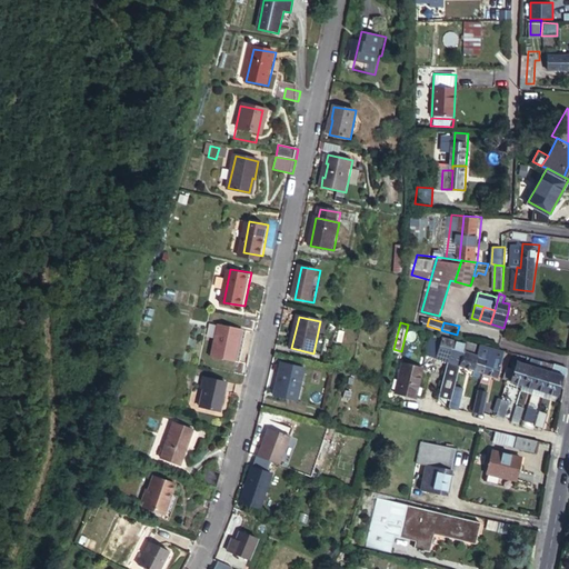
[(238,360),(245,329),(221,323),(215,356),(238,360)]
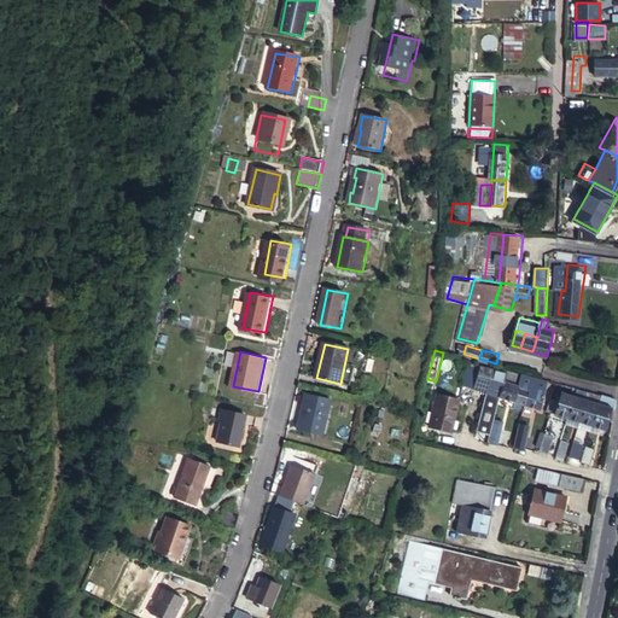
[(489,390),(495,369),(483,365),(477,385),(489,390)]
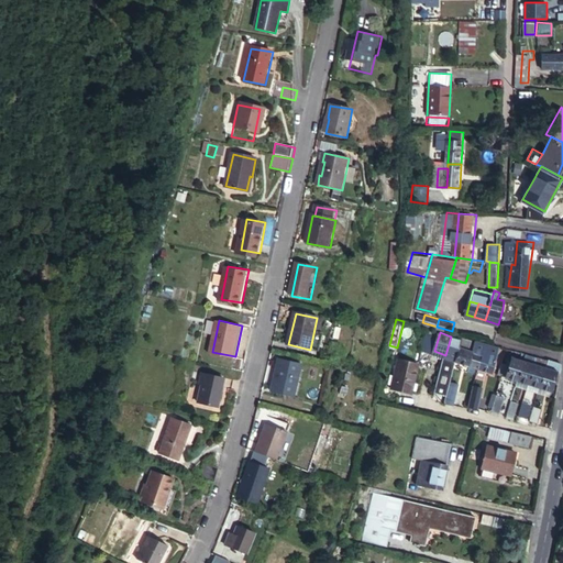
[(464,341),(451,337),(445,355),(457,359),(464,341)]
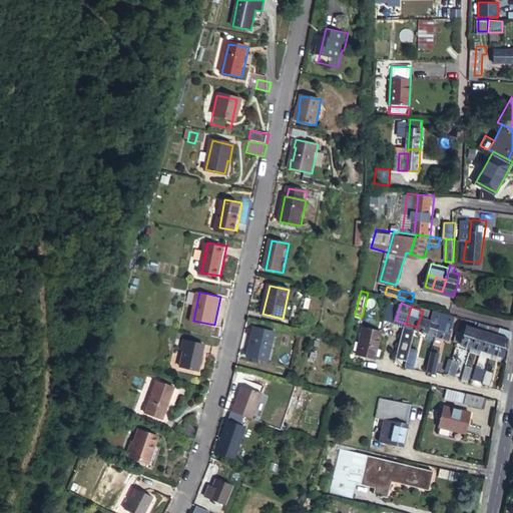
[(431,313),(423,311),(417,327),(429,331),(433,320),(429,318),(431,313)]
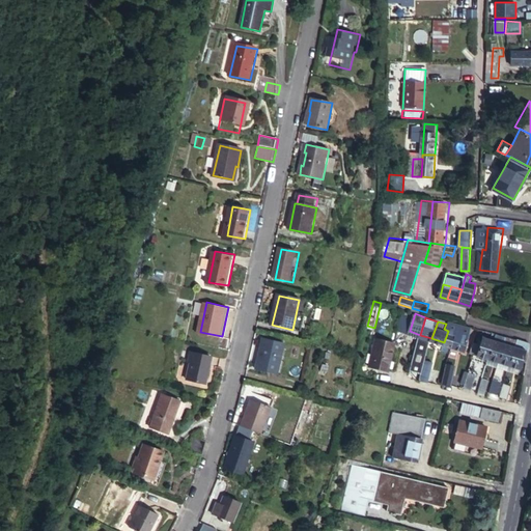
[(454,346),(460,325),(451,322),(448,331),(444,342),(450,344),(454,346)]
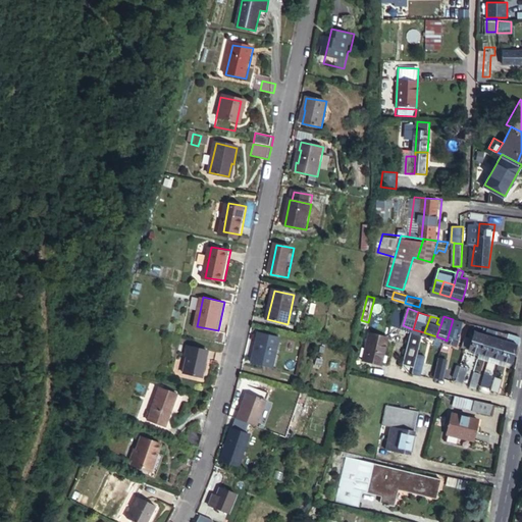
[(465,323),(453,319),(447,341),(458,344),(465,323)]
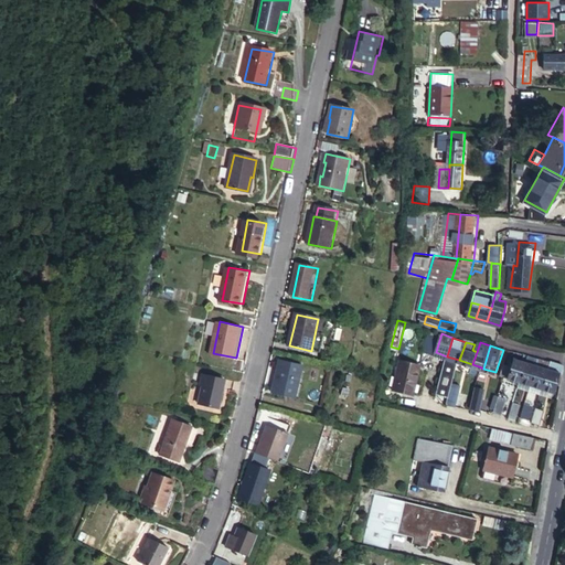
[(540,356),(530,353),(526,360),(536,363),(540,356)]
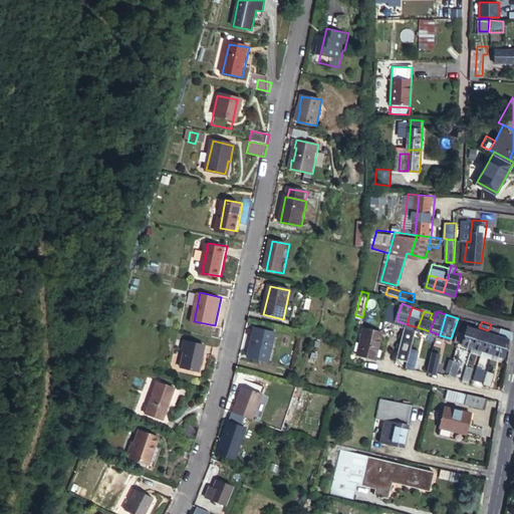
[(375,356),(382,329),(363,324),(357,351),(375,356)]
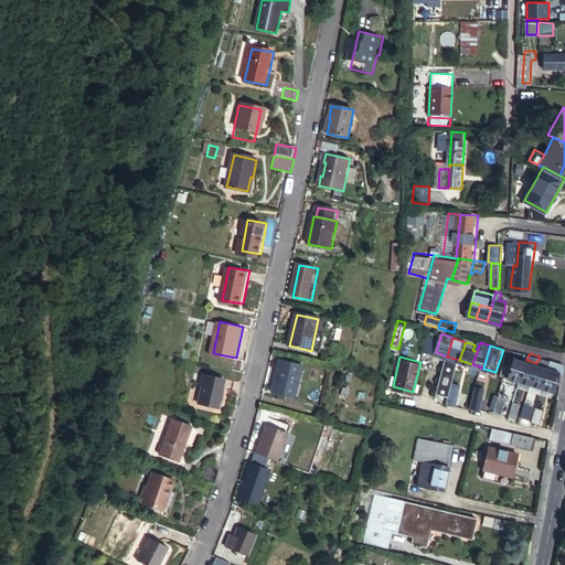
[(452,384),(459,360),(447,356),(437,392),(449,395),(452,384)]
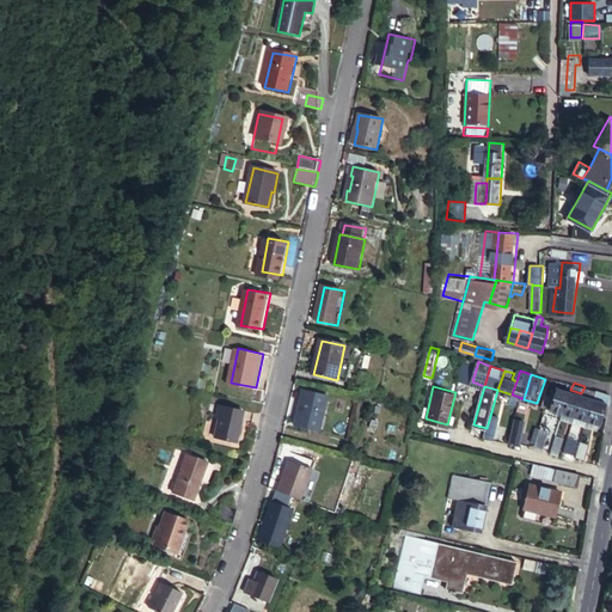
[(560,386),(558,390),(552,408),(564,411),(570,390),(560,386)]
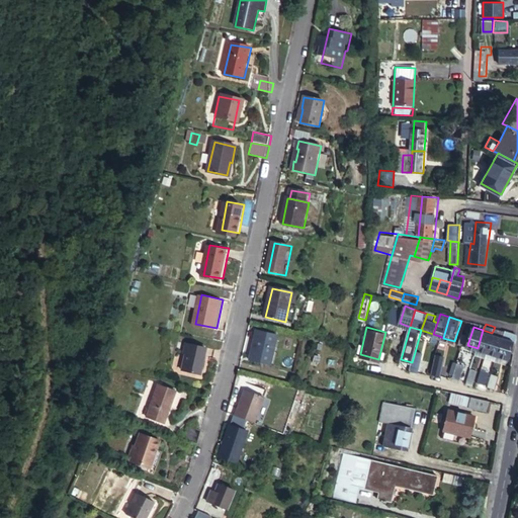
[(503,337),(505,331),(498,328),(495,334),(503,337)]
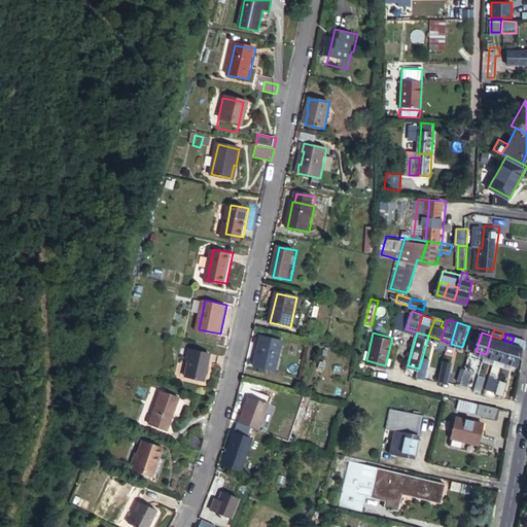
[(473,340),(471,339),(468,349),(470,350),(476,351),(481,336),(478,335),(477,338),(473,337),(473,340)]
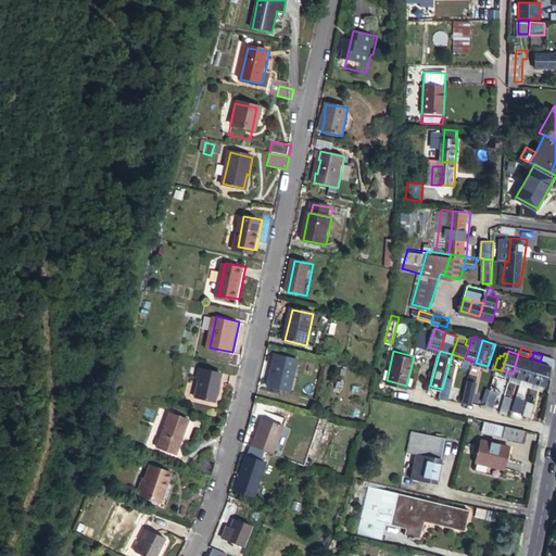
[(552,366),(555,366),(555,359),(555,357),(543,353),(542,355),(540,362),(534,381),(546,384),(552,366)]
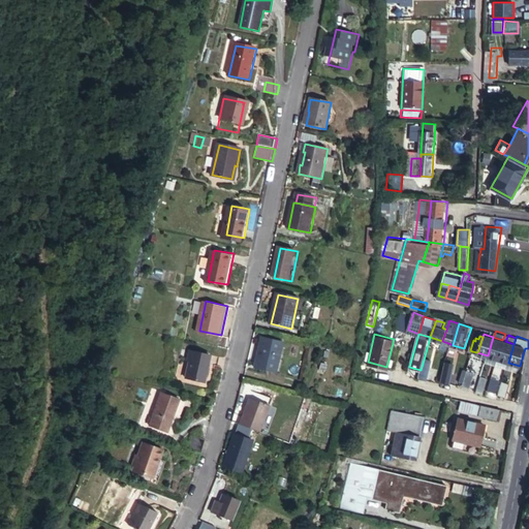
[(498,360),(504,341),(502,340),(493,337),(488,355),(498,360)]
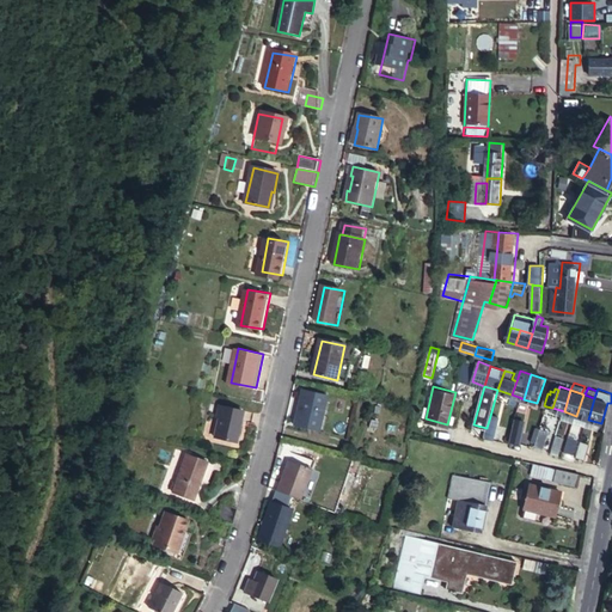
[(319,432),(328,397),(304,391),(295,426),(319,432)]
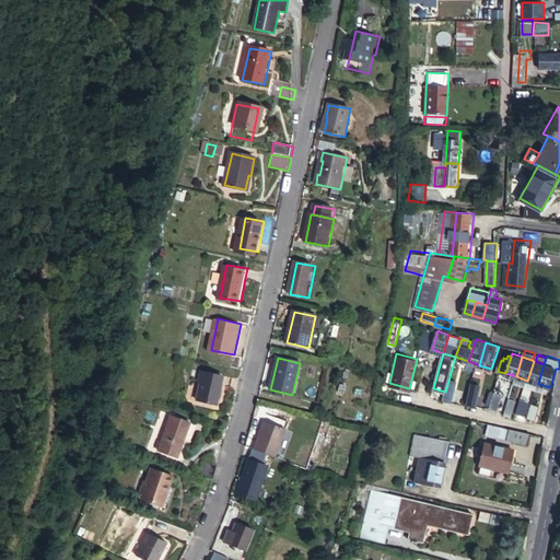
[(535,361),(534,361),(527,381),(538,384),(544,364),(535,361)]
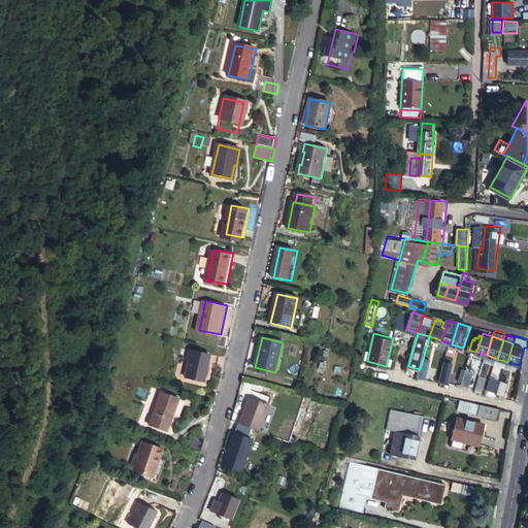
[(207,383),(212,355),(191,351),(189,360),(193,361),(189,378),(207,383)]
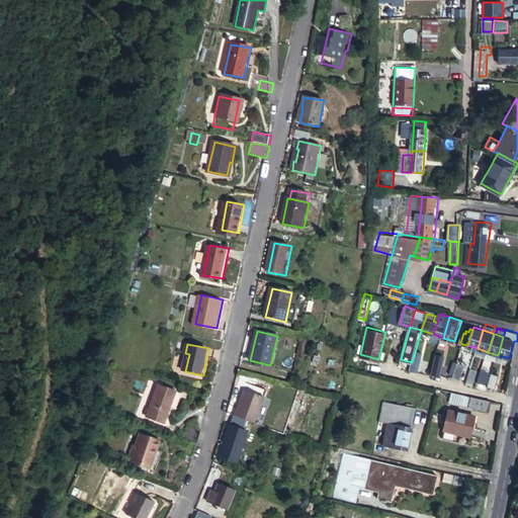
[(488,352),(478,348),(476,355),(486,358),(488,352)]
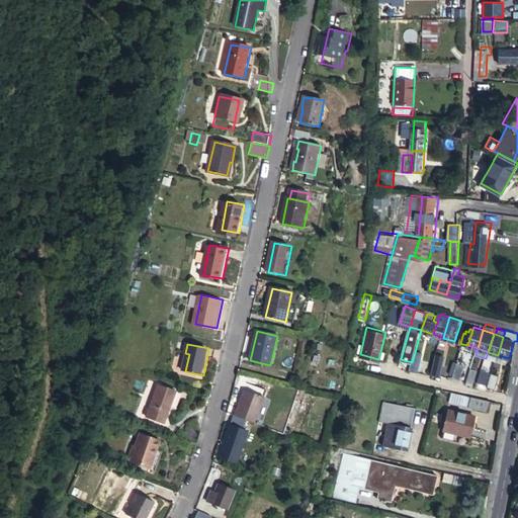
[(422,354),(415,352),(412,362),(411,368),(418,370),(422,354)]
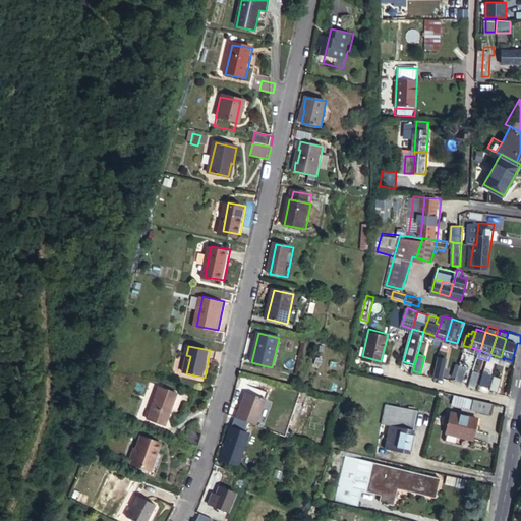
[(499,363),(501,357),(490,354),(488,360),(499,363)]
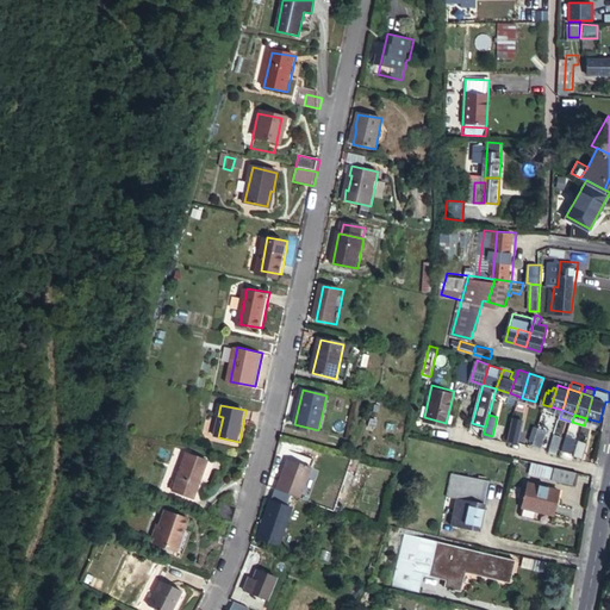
[(597,429),(599,422),(586,418),(584,425),(597,429)]
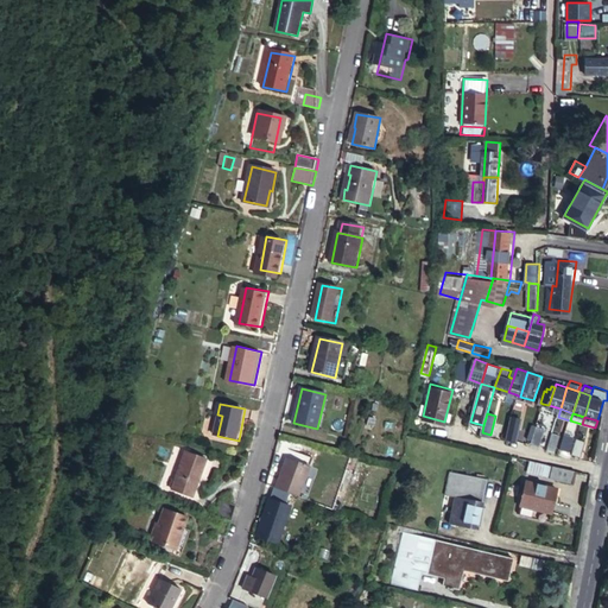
[(512,420),(507,437),(517,439),(521,423),(512,420)]
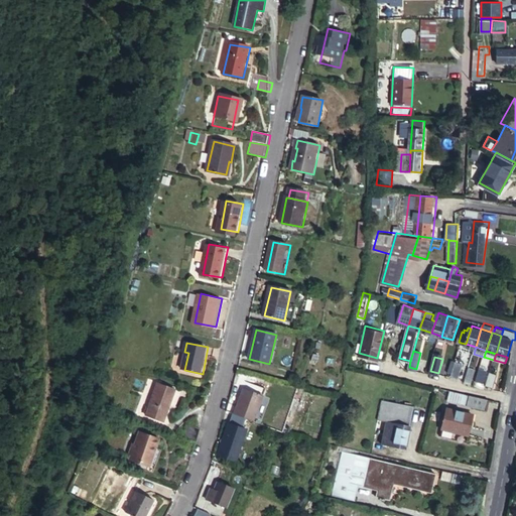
[(456,360),(452,375),(461,377),(465,362),(456,360)]
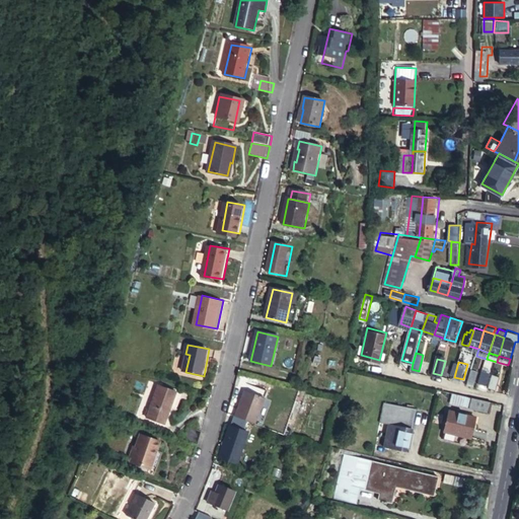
[(473,365),(468,384),(475,386),(480,367),(473,365)]
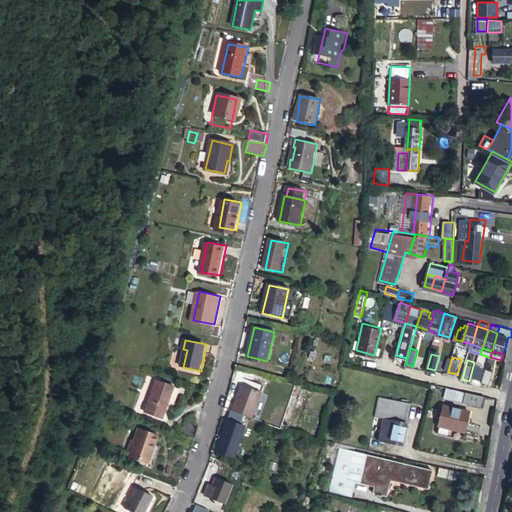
[(477,363),(473,377),(480,379),(484,365),(477,363)]
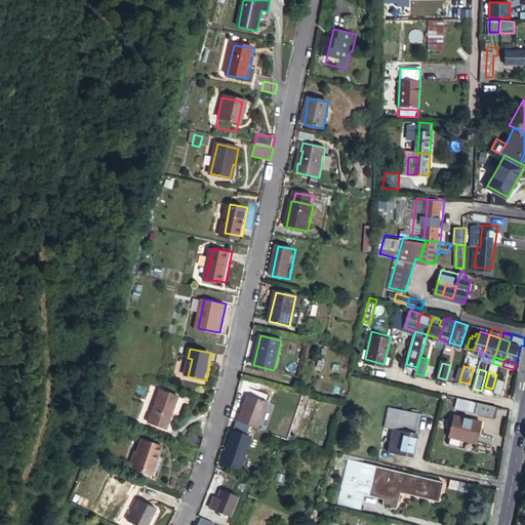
[(499,376),(495,391),(502,393),(507,378),(499,376)]
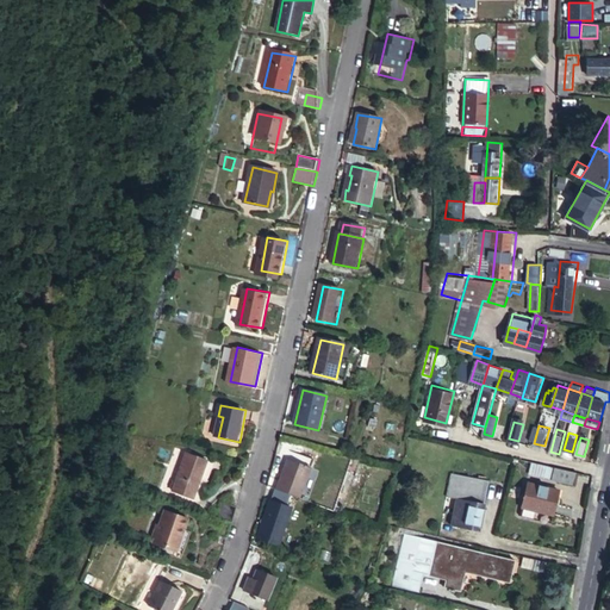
[(194,499),(209,460),(188,453),(173,492),(194,499)]
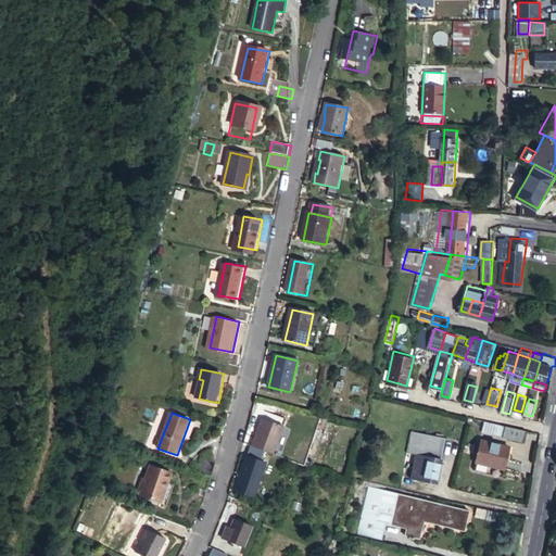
[(498,422),(483,418),(480,430),(496,433),(500,422),(498,422)]
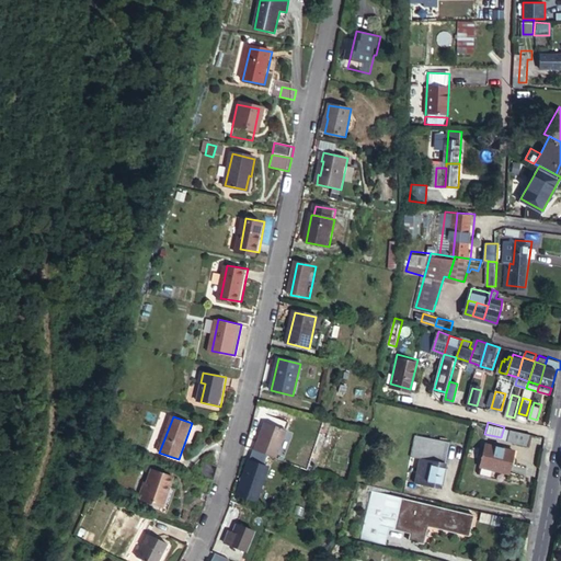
[(256,453),(278,459),(288,432),(266,425),(256,453)]
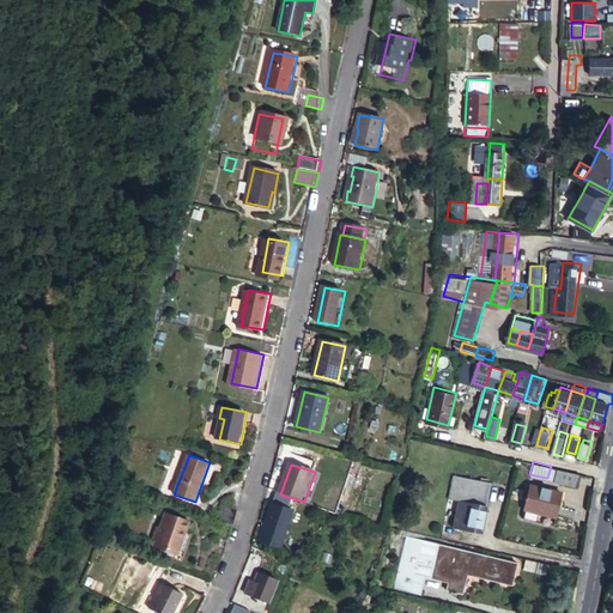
[(580,486),(583,473),(574,471),(562,468),(559,468),(557,480),(580,486)]
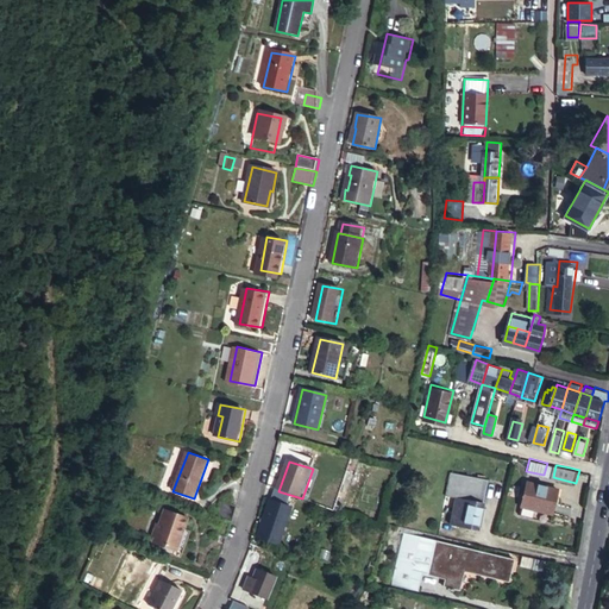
[(457,494),(451,521),(479,527),(489,488),(493,476),(454,468),(452,479),(449,493),(457,494)]
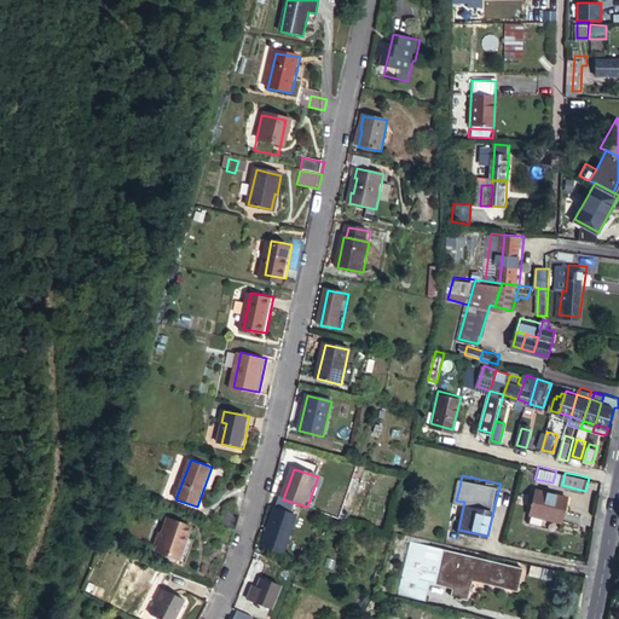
[(561,520),(568,495),(537,487),(531,513),(561,520)]
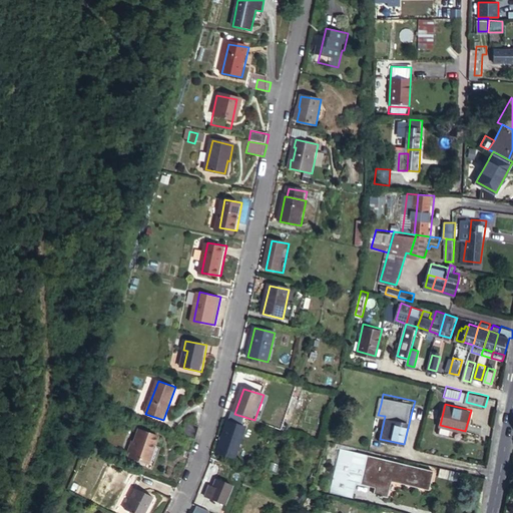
[(186,422),(182,435),(184,436),(196,440),(200,426),(186,422)]
